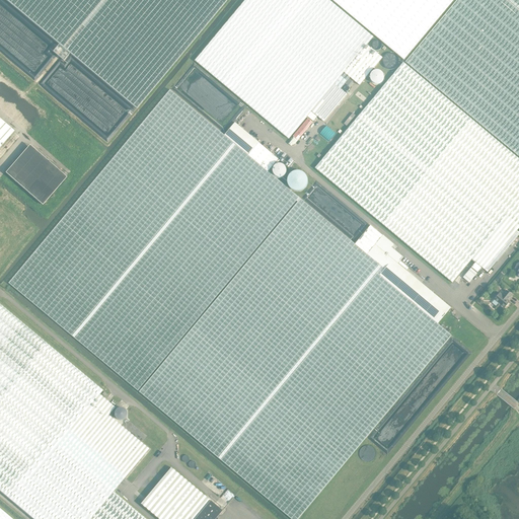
[(5,0),(59,44),(53,52),(64,61),(70,53),(137,108),(227,0),(5,0)]
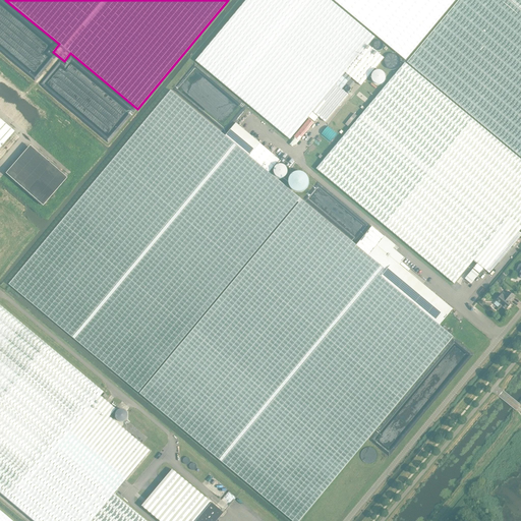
[(351,78),(352,78),(347,84),(350,88),(355,81),(361,85),(381,62),(384,58),(368,45),(374,38),(330,0),(246,0),(195,61),(290,139),(308,117),(314,122),(319,117),(325,122),(348,95),(342,90),(351,78)]
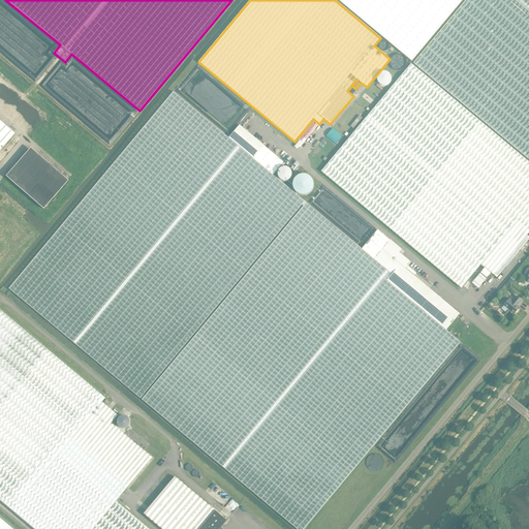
[(338,0),(411,60),(411,61),(462,0),(338,0)]
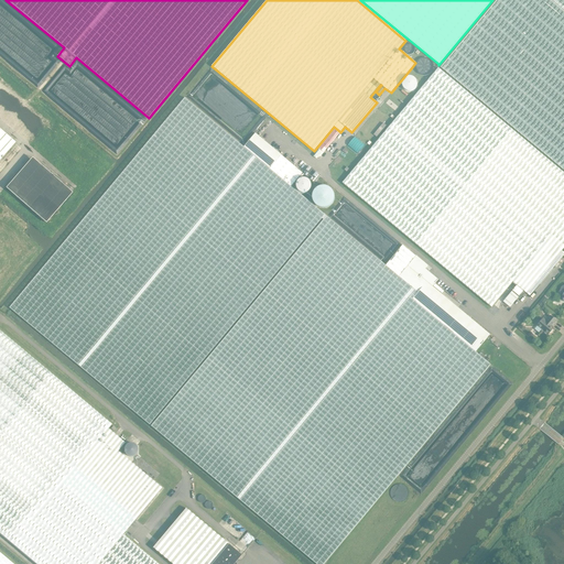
[(563,0),(497,0),(441,67),(563,170),(563,0)]
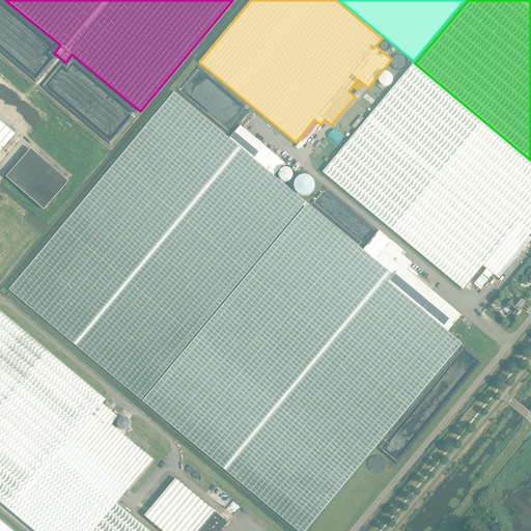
[(463,289),(482,266),(519,222),(530,231),(530,163),(413,64),(323,172),(463,289)]
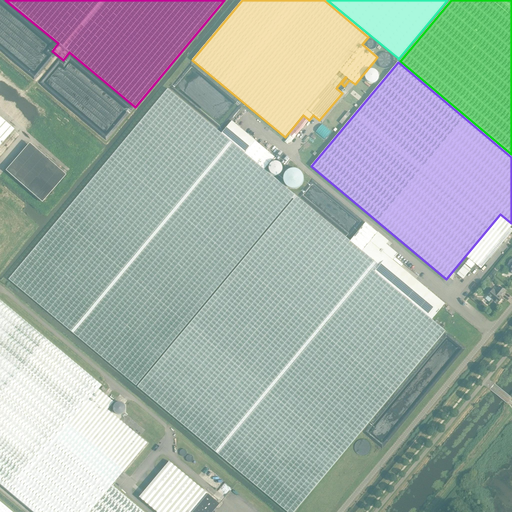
[(294,199),(297,196),(264,169),(275,157),(255,141),(245,153),(221,133),(168,89),(9,279),(136,385),(292,198),(294,199)]
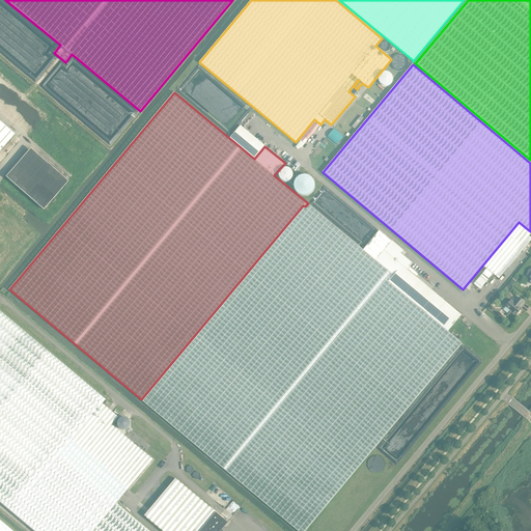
[(361,116),(352,127),(355,129),(363,118),(361,116)]
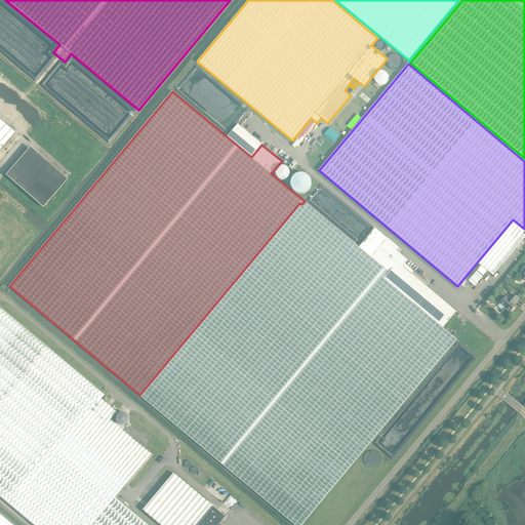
[(301,143),(317,124),(312,120),(296,137),(301,143)]
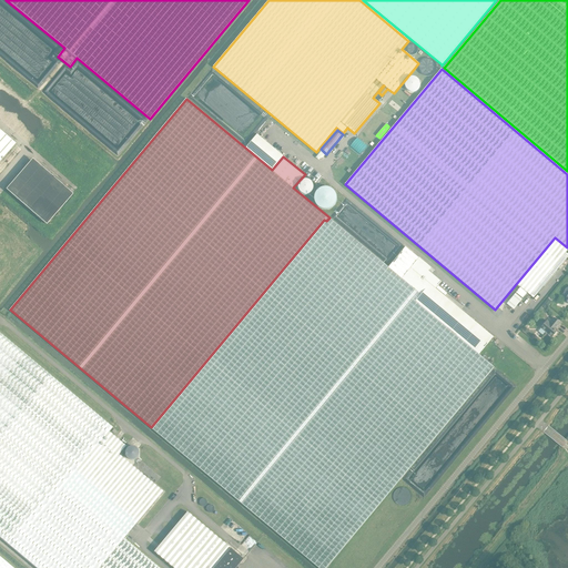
[(0,161),(14,144),(0,131),(0,161)]
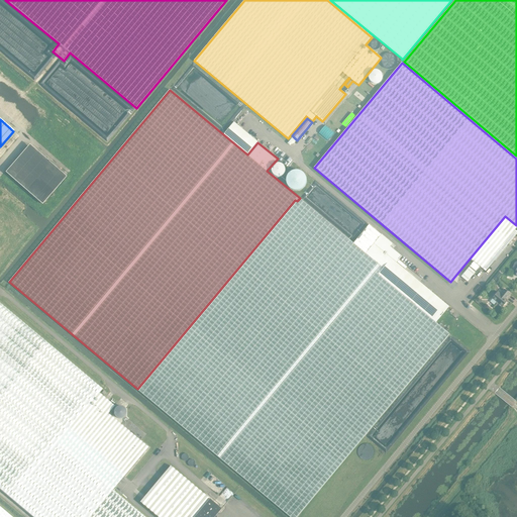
[(223,134),(247,154),(257,142),(257,141),(234,122),(223,134)]
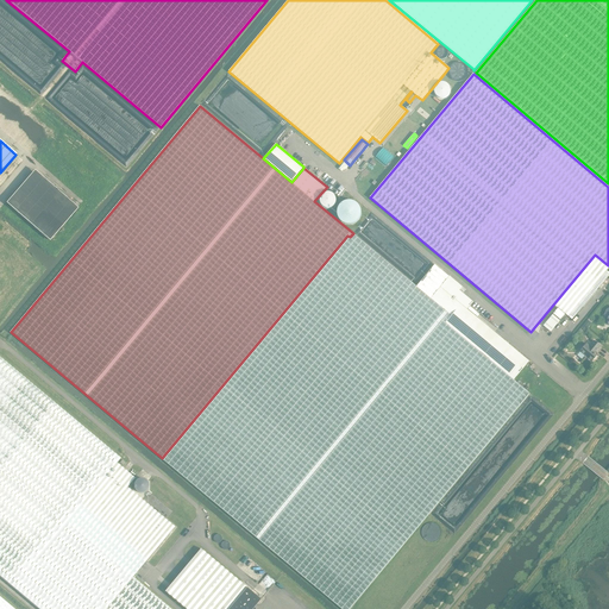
[(376,157),(387,167),(394,157),(383,148),(376,157)]
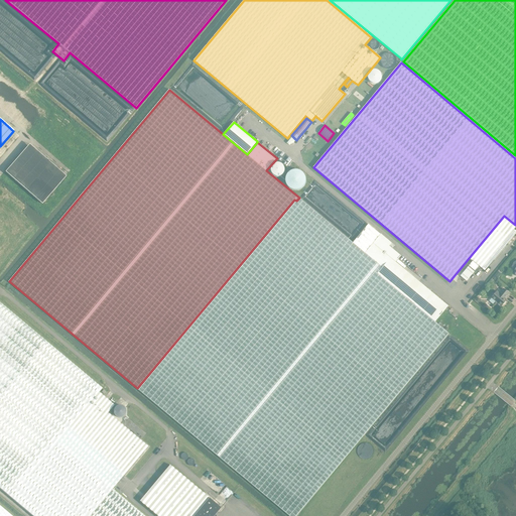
[(29,145),(5,172),(41,205),(66,177),(29,145)]
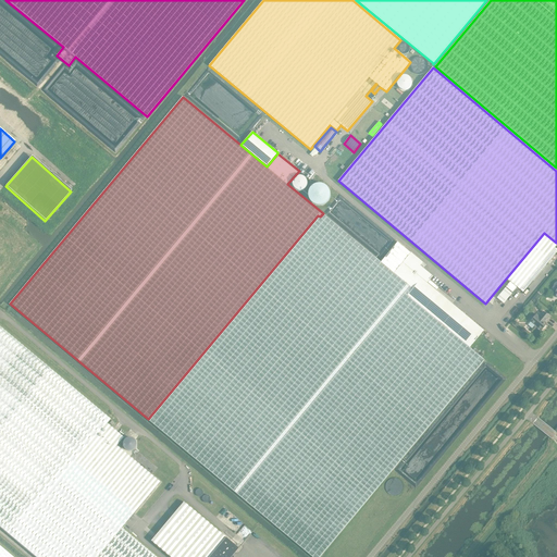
[(299,172),(310,181),(317,173),(306,164),(299,172)]
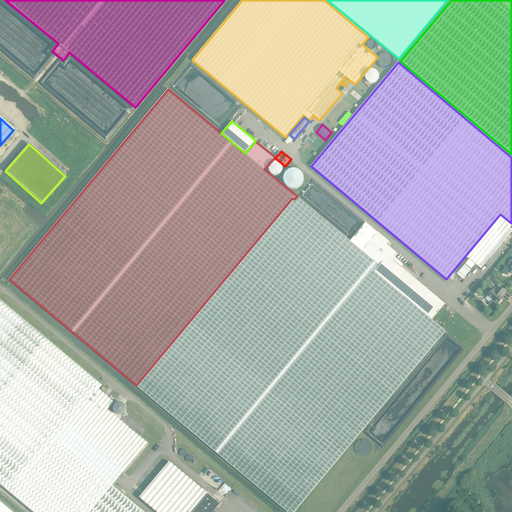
[(347,238),(297,196),(294,199),(137,387),(287,511),(293,511),(443,333),(445,331),(432,319),(375,272),(381,266),(362,251),(378,233),(366,223),(350,241),(347,238)]
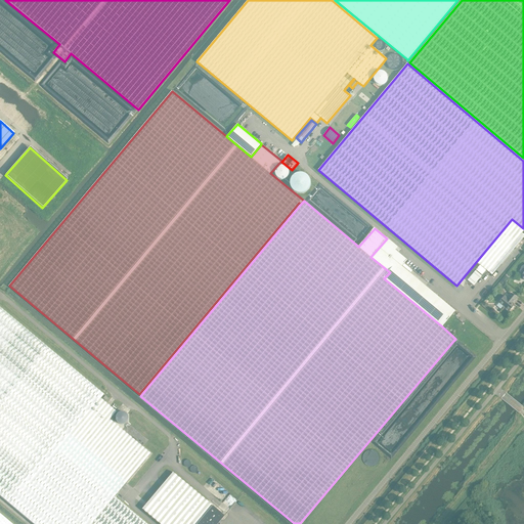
[(523,234),(522,233),(523,229),(523,228),(512,219),(476,262),(477,262),(476,263),(479,265),(480,264),(480,265),(476,270),(482,275),(486,270),(492,275),(523,236),(523,234)]
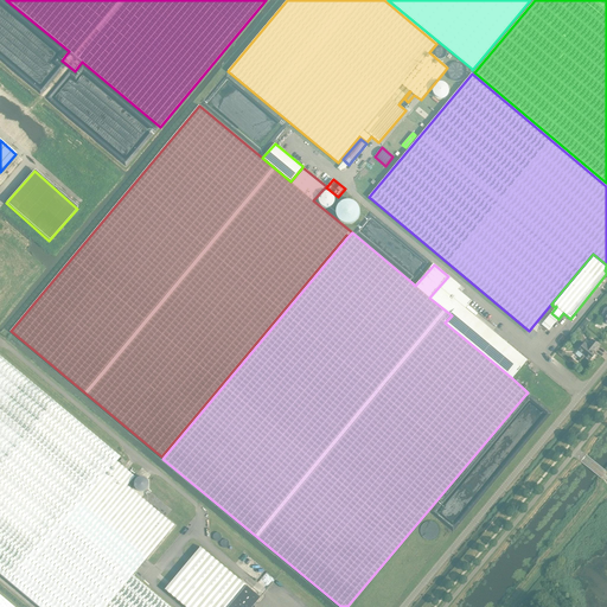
[(429,298),(452,315),(445,323),(512,378),(528,360),(466,308),(472,301),(458,289),(461,286),(448,275),(448,276),(429,298)]
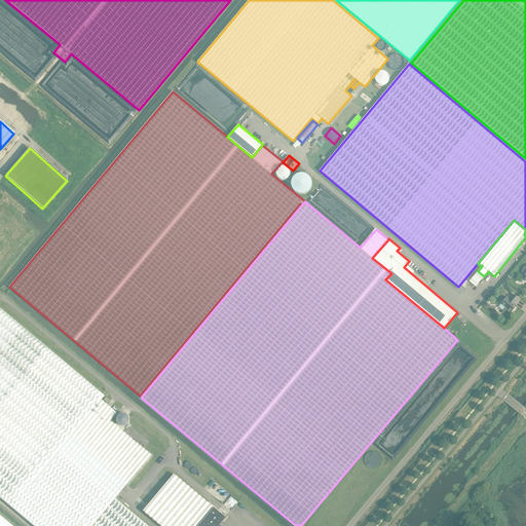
[(477,272),(470,282),(476,287),(484,277),(477,272)]
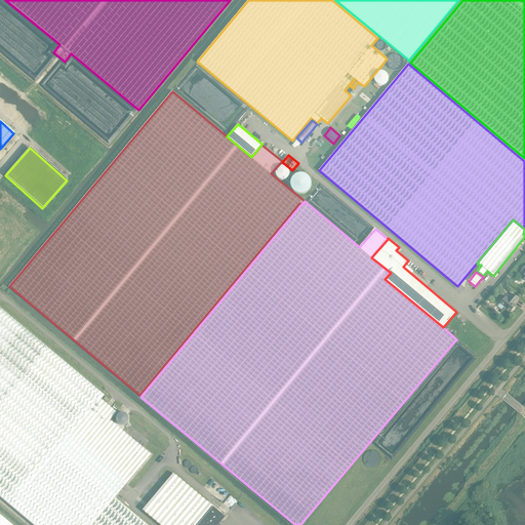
[(510,279),(507,276),(500,283),(505,286),(510,279)]
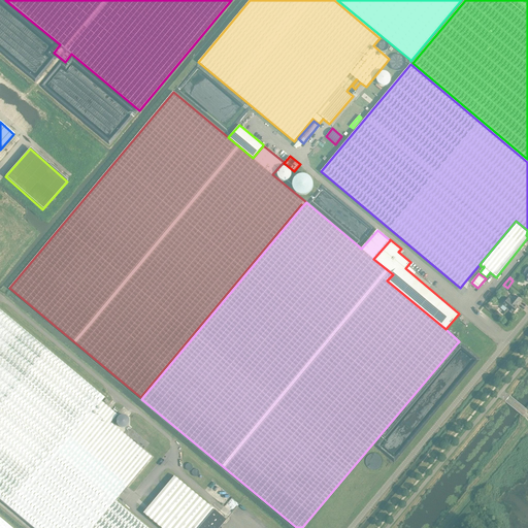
[(508,298),(503,305),(513,314),(515,311),(516,311),(518,309),(517,308),(519,306),(517,305),(521,300),(516,296),(512,300),(508,298)]
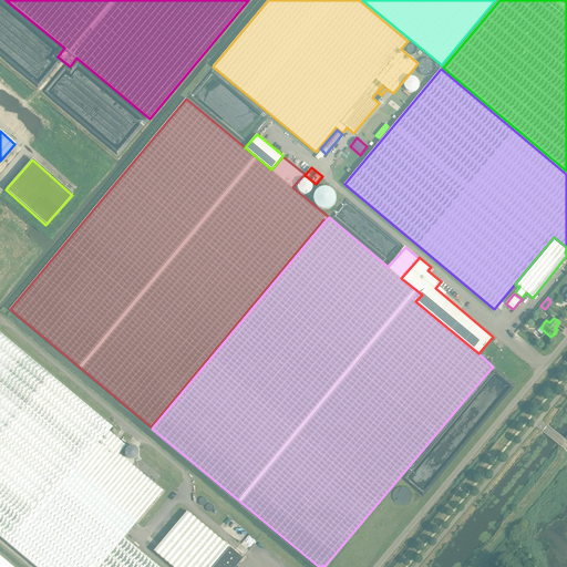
[(0,332),(0,536),(37,566),(158,566),(123,537),(162,491),(119,453),(125,445),(109,431),(112,426),(0,332)]
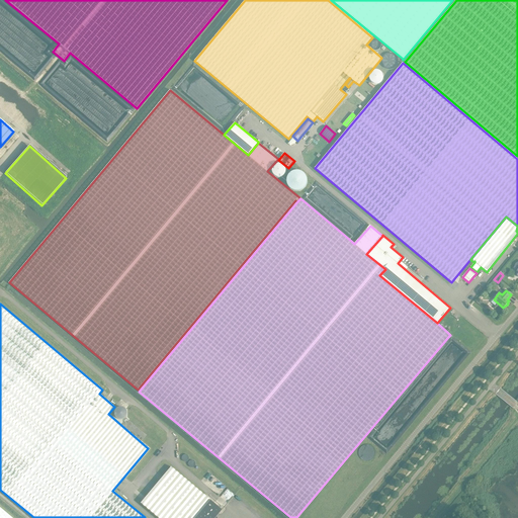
[(115,407),(115,418),(125,419),(126,407),(115,407)]
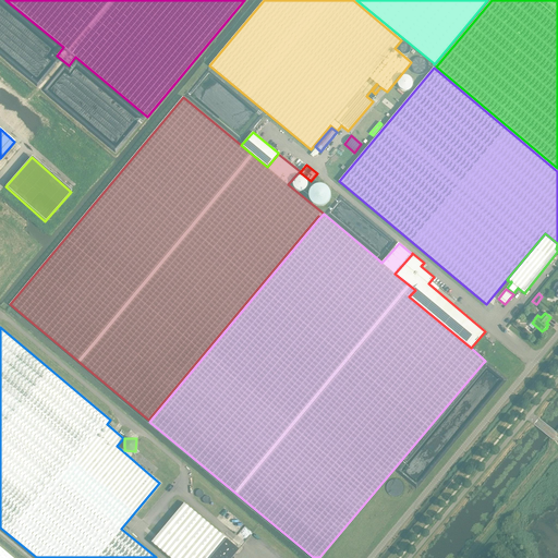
[(231,557),(239,549),(183,502),(150,542),(170,557),(231,557)]
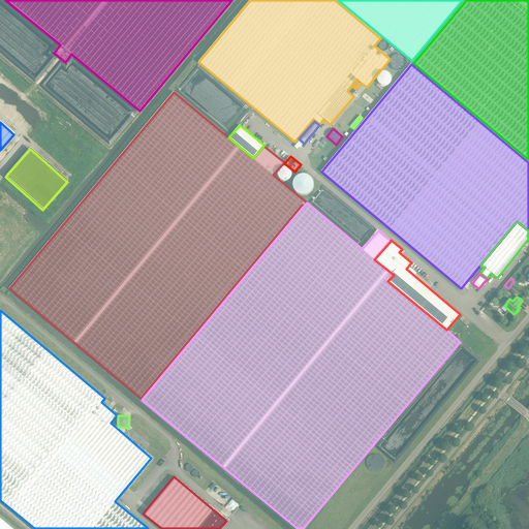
[(0,528),(12,528),(0,518),(0,528)]
